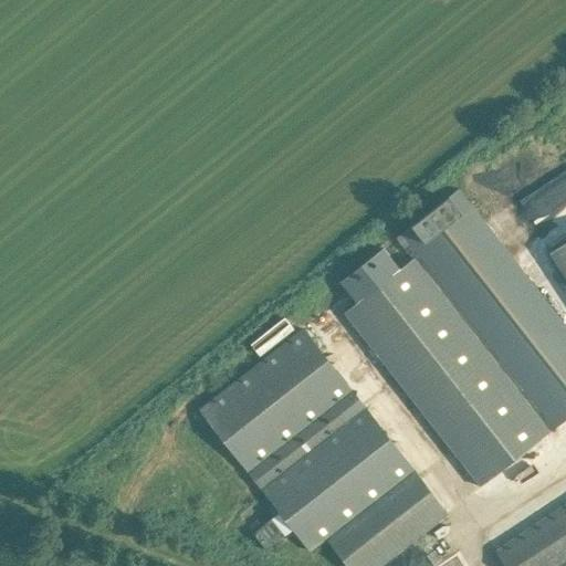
[(565,324),(459,188),(397,237),(413,258),(400,269),(359,300),(357,302),(345,311),(481,485),(510,463),(517,473),(531,463),(523,453),(565,419),(565,324)]
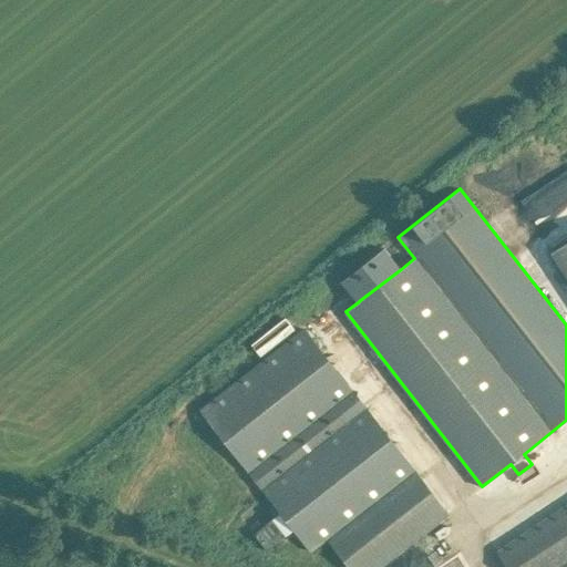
[(566,241),(552,251),(566,274),(566,241)]
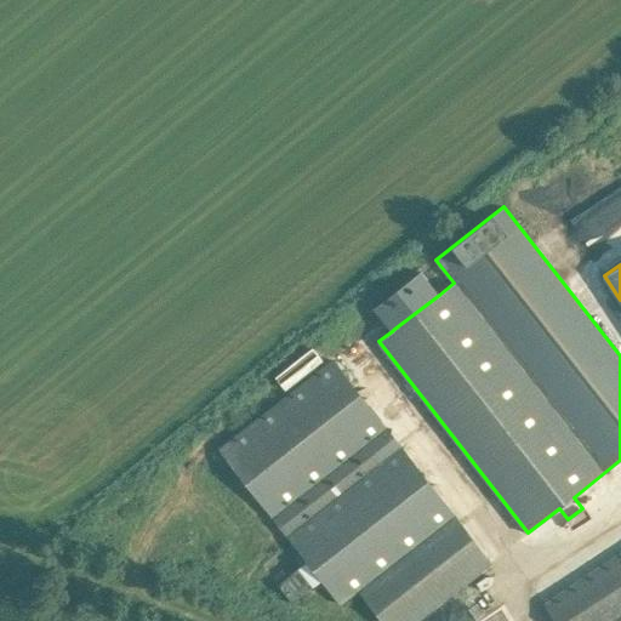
[(394,329),(439,295),(420,271),(374,307),(392,331),(394,329)]
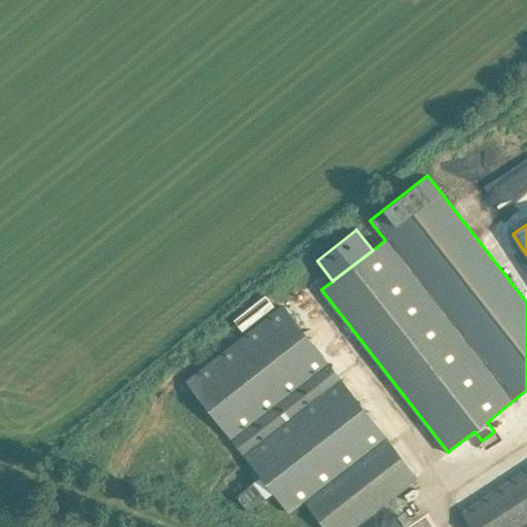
[(304,500),(324,526),(351,526),(417,477),(283,305),(186,381),(258,472),(260,476),(273,492),(289,512),(304,500)]
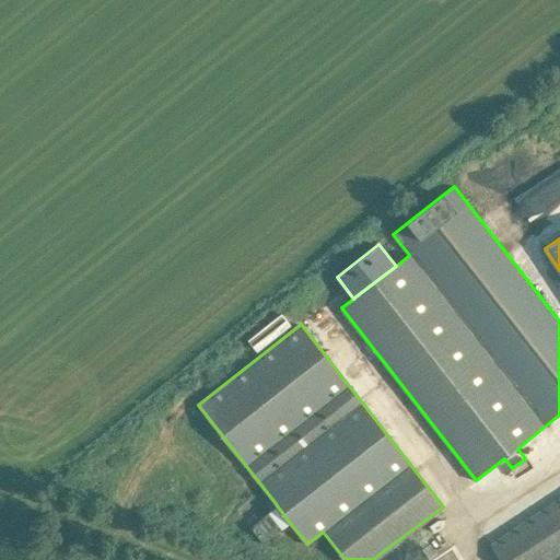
[(559,559),(559,499),(492,544),(502,559),(559,559)]
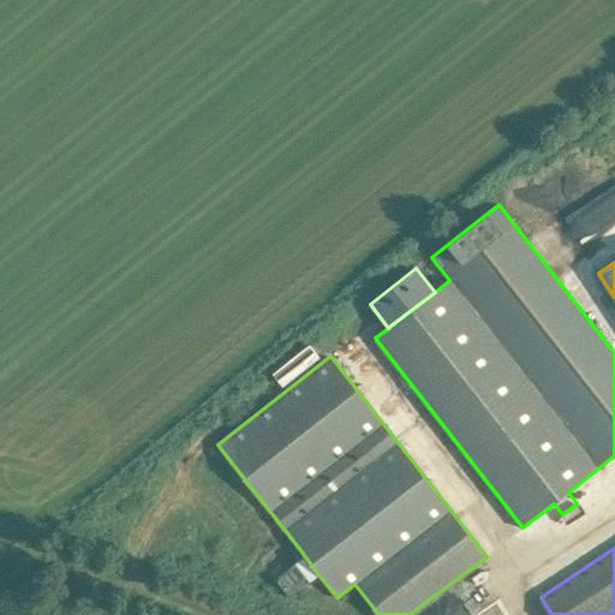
[(272,575),(288,597),(318,574),(304,555),(302,551),(272,575)]
